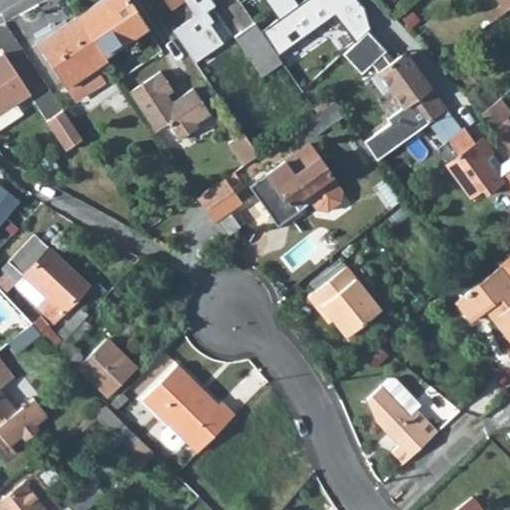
[(104,0),(80,17),(106,57),(148,29),(128,0),(104,0)]
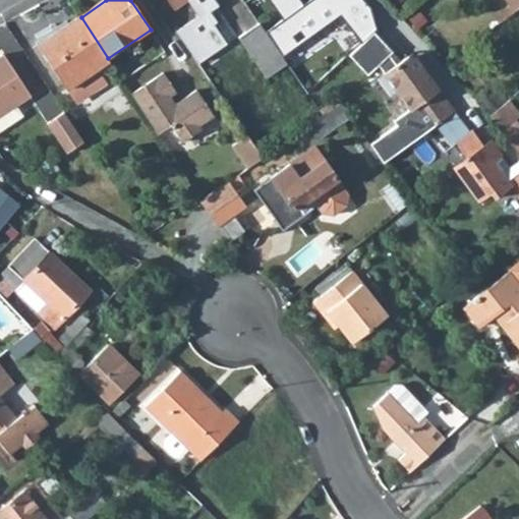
[(168,0),(174,9),(186,0),(188,0),(199,16),(178,32),(199,63),(228,44),(215,24),(218,22),(211,12),(219,6),(215,0),(168,0)]
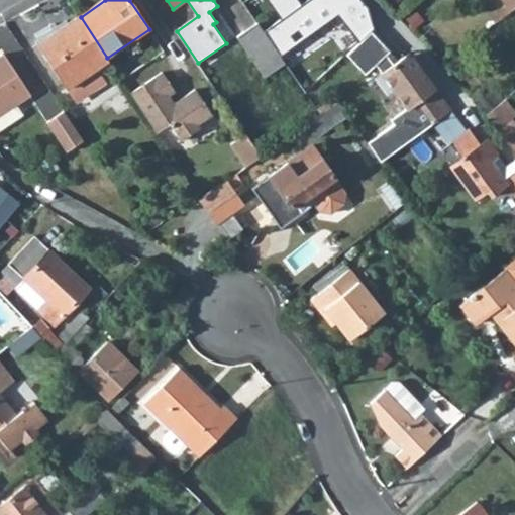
[(302,0),(272,0),(285,17),(304,2),(302,0)]
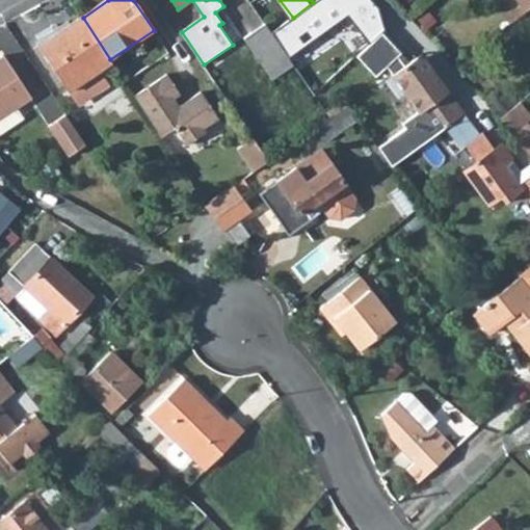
[(529,0),(517,0),(522,6),(527,12),(529,10),(529,0)]
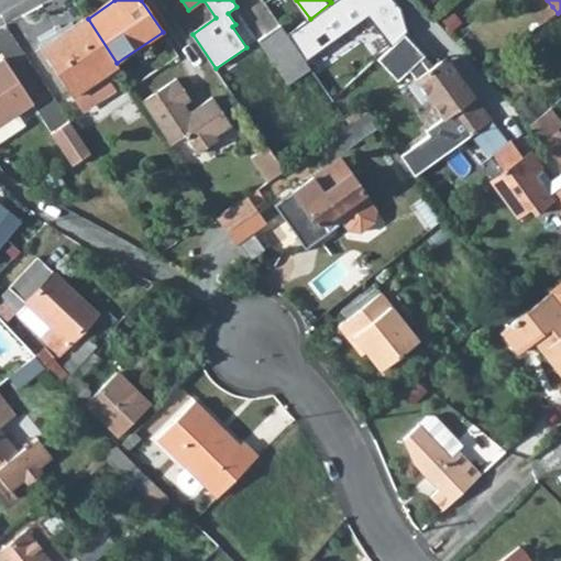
[(540,26),(558,13),(552,7),(535,19),(540,26)]
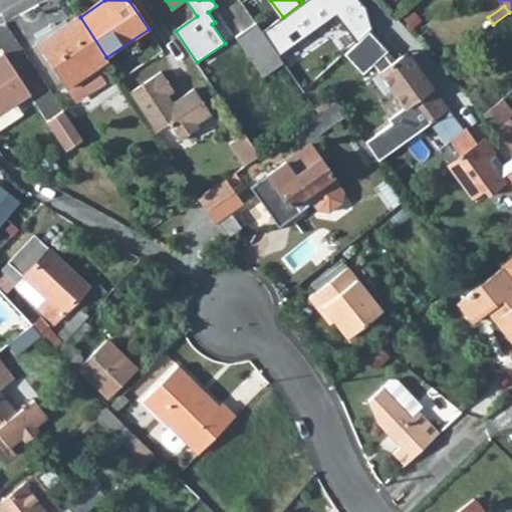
[(413,30),(424,21),(415,10),(404,19),(413,30)]
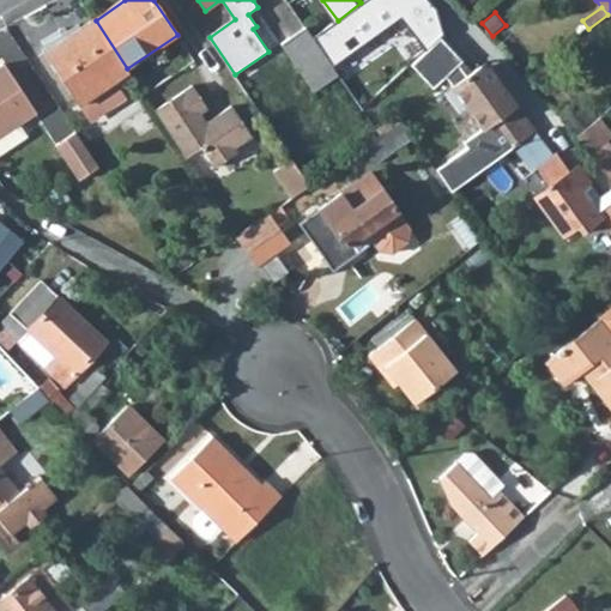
[(127,68),(96,20),(46,53),(80,106),(82,104),(112,85),(131,72),(127,68)]
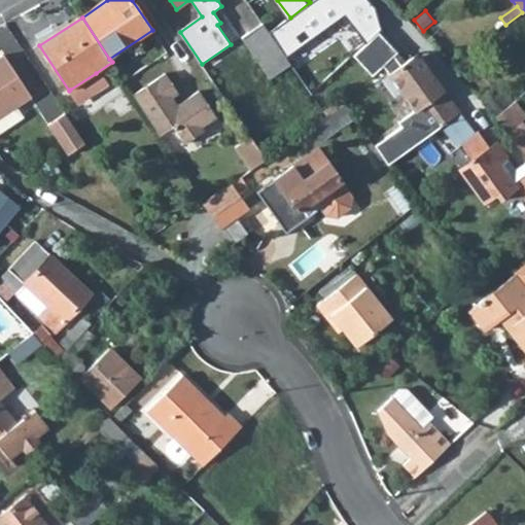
[(281,49),(289,43),(276,23),(268,29),(281,49)]
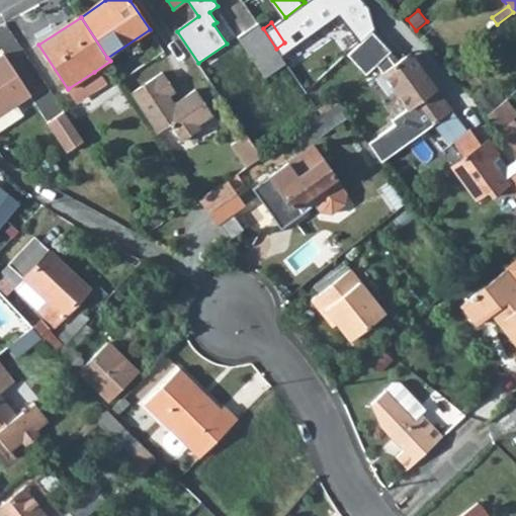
[(263,28),(259,23),(238,38),(256,63),(276,49),(263,28)]
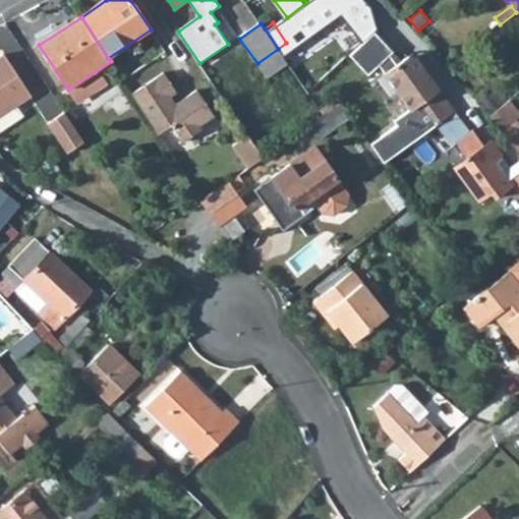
[(296,65),(295,56),(286,43),(278,49),(287,62),(292,68),(296,65)]
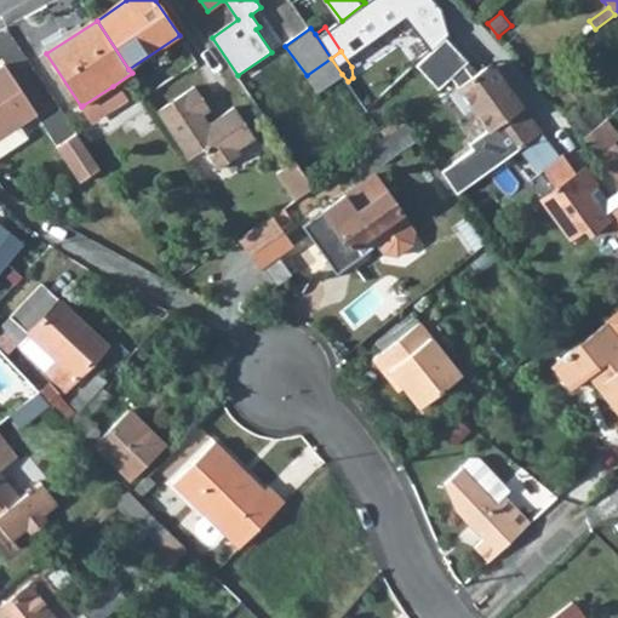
[(342,74),(331,58),(307,75),(318,90),(342,74)]
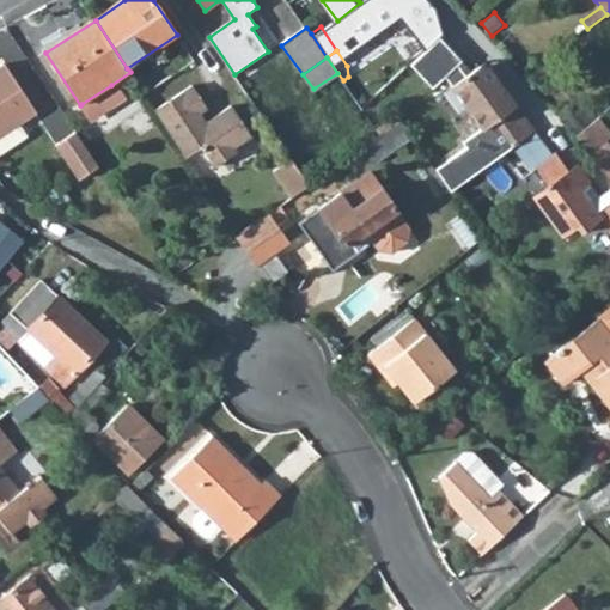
[(6,65),(0,68),(0,138),(20,124),(38,114),(6,65)]
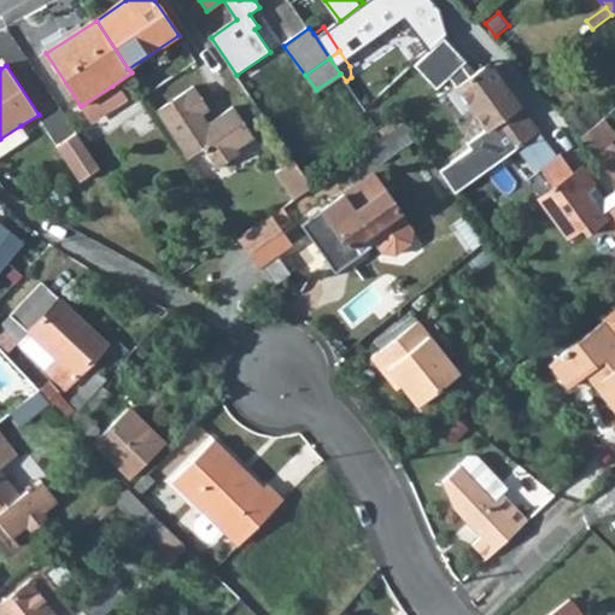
[(507,157),(540,133),(495,71),(481,69),(457,87),(507,157)]
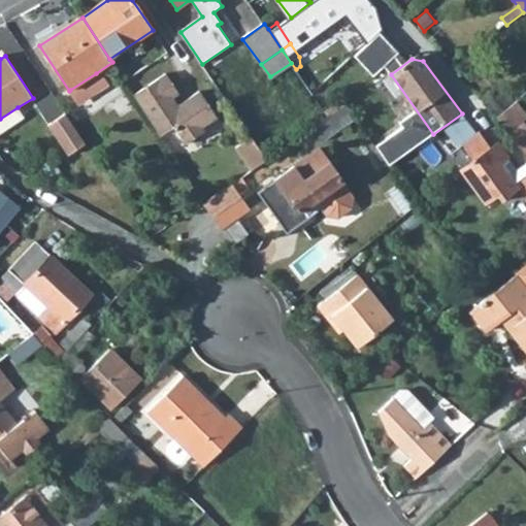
[(103,84),(96,73),(70,90),(80,104),(99,93),(96,88),(103,84)]
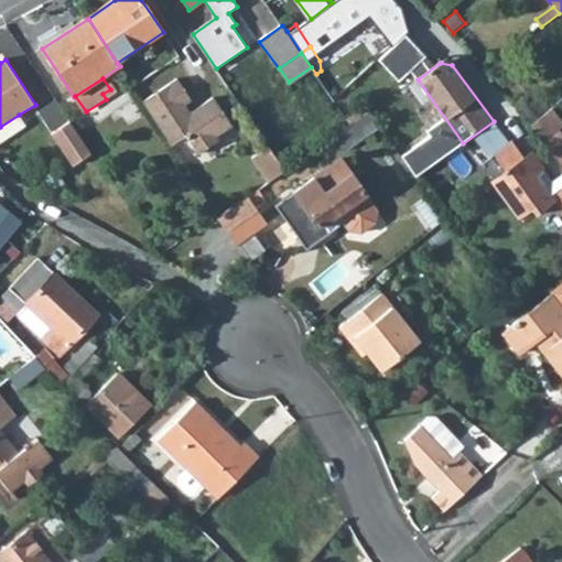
[(179,79),(143,103),(172,146),(186,137),(198,154),(218,141),(216,137),(233,126),(215,99),(191,115),(185,105),(193,100),(179,79)]
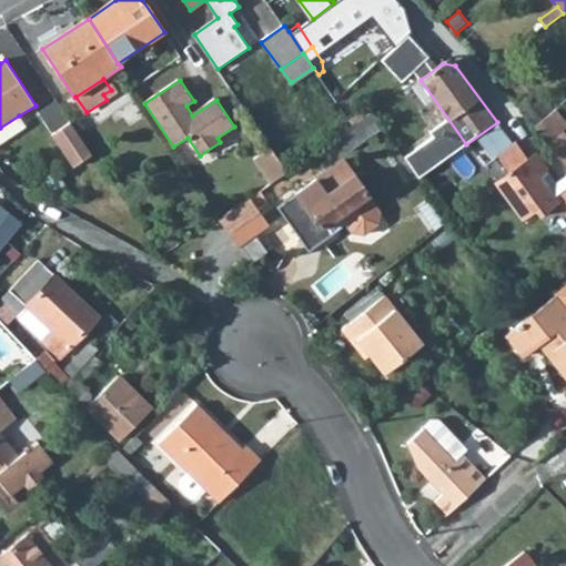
[(565,120),(557,109),(534,125),(547,142),(565,128),(565,120)]
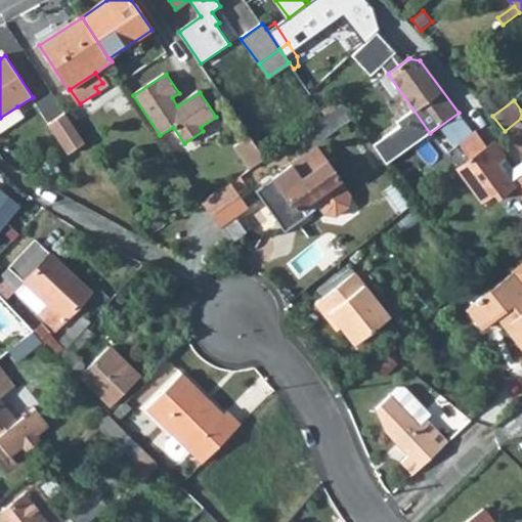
[(354,117),(344,103),(327,117),(310,128),(319,141),(354,117)]
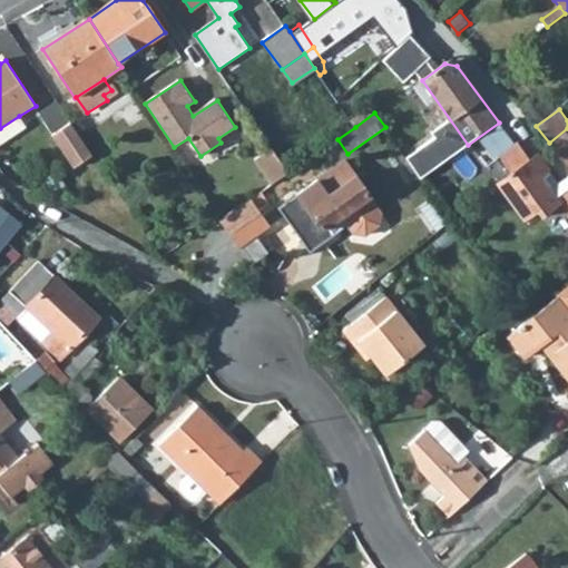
[(0,128),(0,145),(27,128),(19,116),(0,128)]
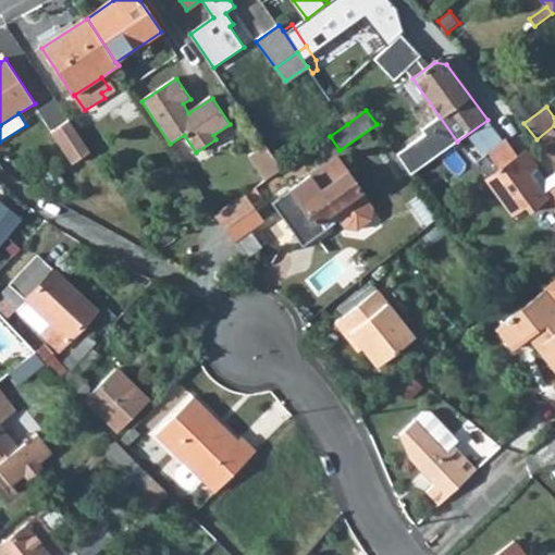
[(71,120),(52,133),(74,164),(93,151),(71,120)]
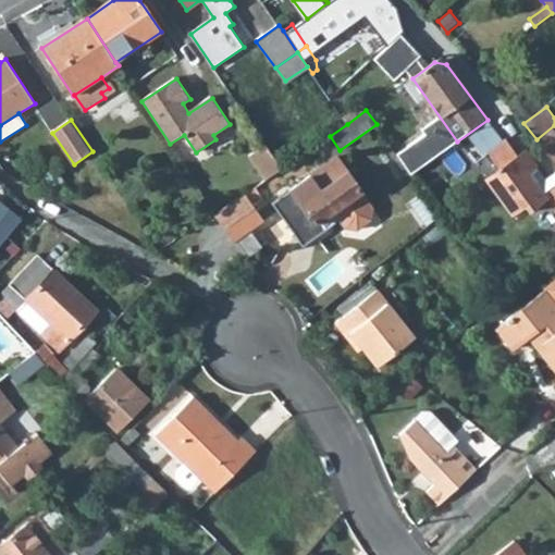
[(519,158),(507,140),(476,163),(515,216),(545,194),(540,187),(546,182),(526,153),(519,158)]
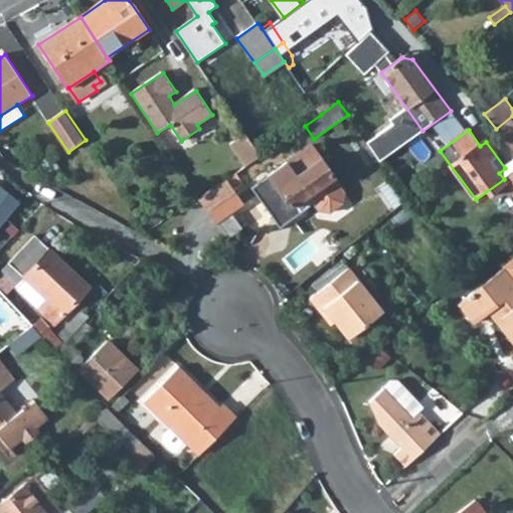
[(245,134),(230,144),(246,167),(262,156),(245,134)]
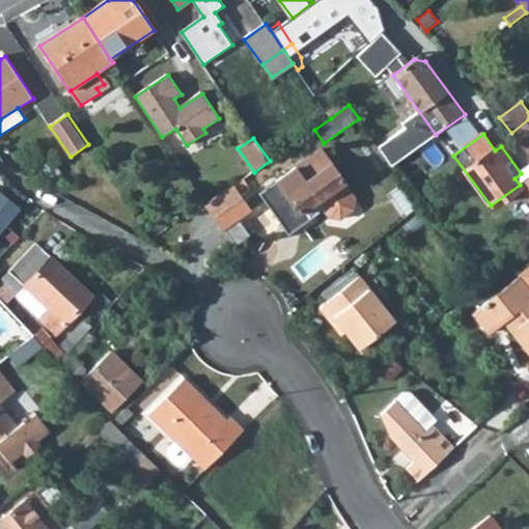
[(357,199),(322,149),(259,194),(283,227),(288,234),(324,211),(329,218),(340,220),(355,210),(357,199)]
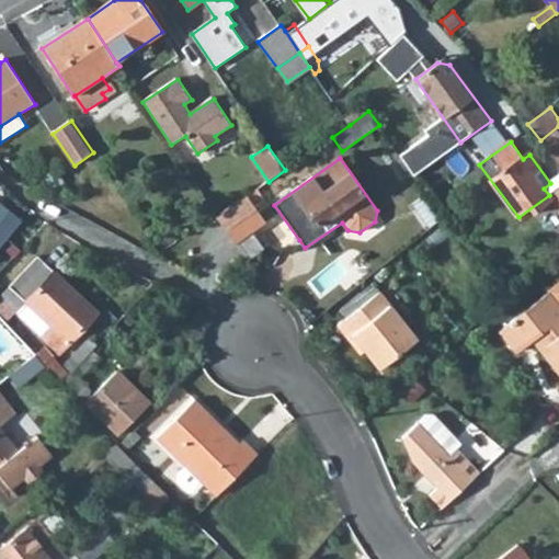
[(248,195),(253,204),(266,195),(261,186),(248,195)]
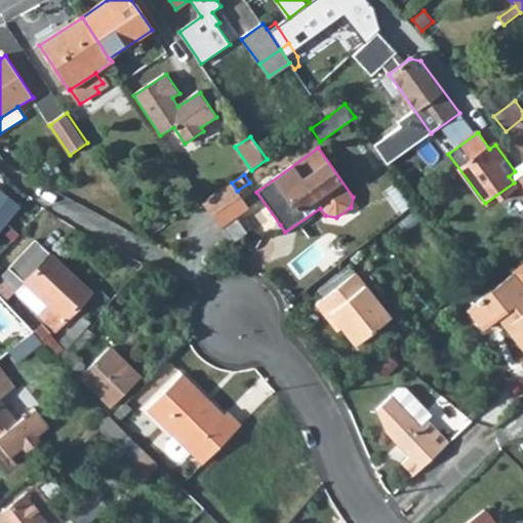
[(418,194),(428,188),(420,177),(412,184),(418,194)]
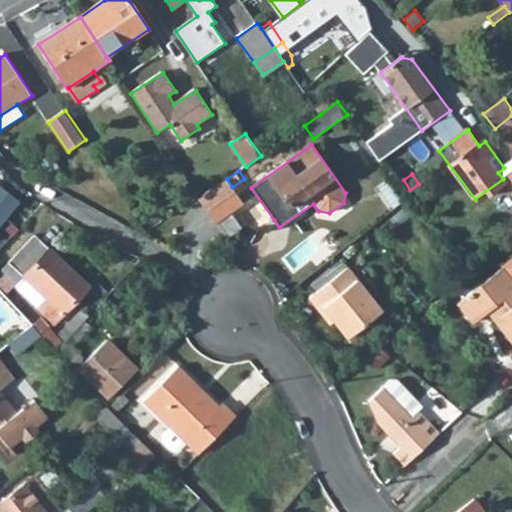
[(232,187),(227,179),(213,189),(200,197),(199,198),(228,239),(242,229),(231,213),(244,204),(232,187)]
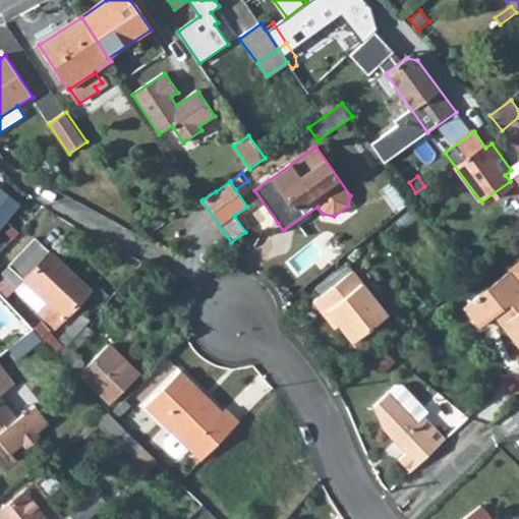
[(0,229),(20,205),(0,188),(0,229)]
